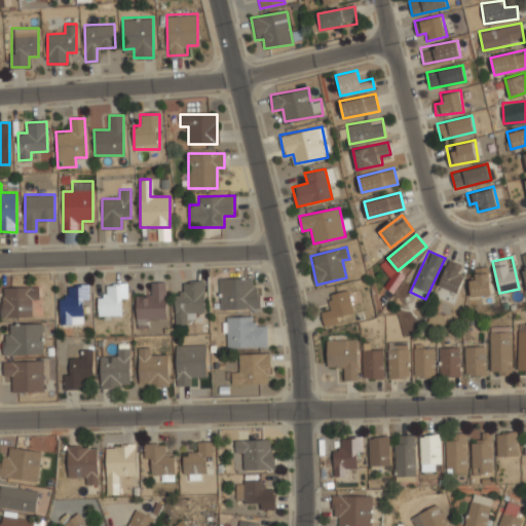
[(444,291),(461,291),(461,263),(444,263),(444,291)]
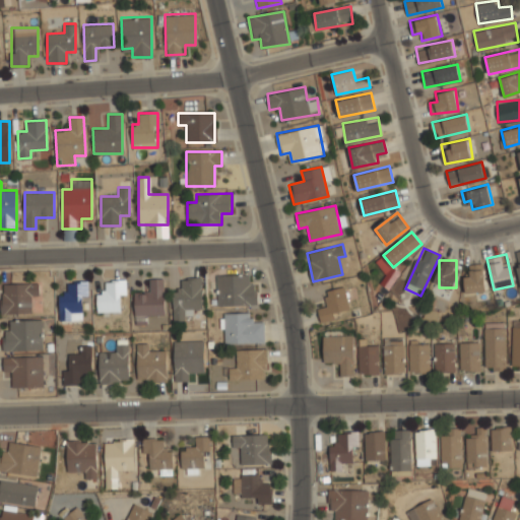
[(466,293),(484,293),(484,264),(466,264),(466,293)]
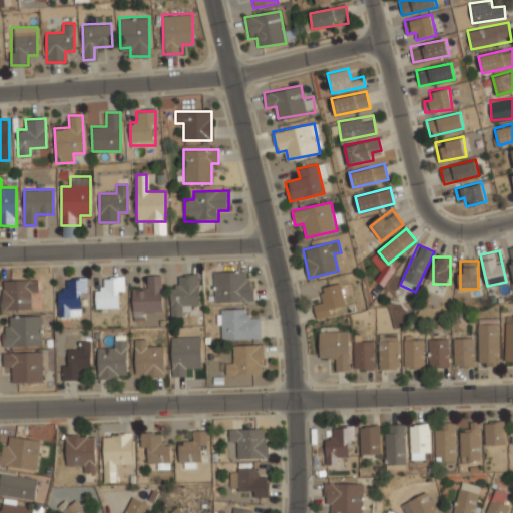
[(244,281),(244,273),(214,273),(214,302),(251,302),(251,281),(244,281)]
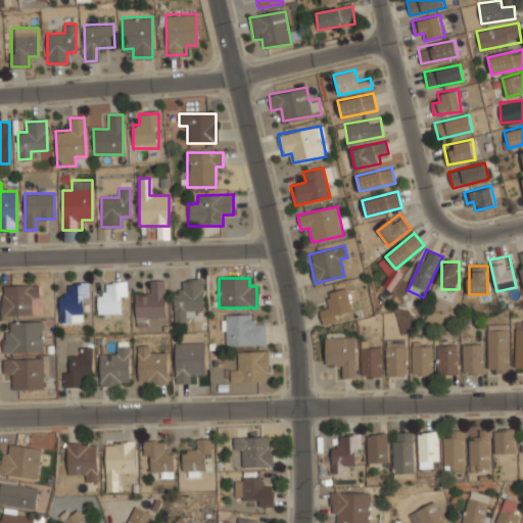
[(126,281),(106,281),(106,291),(97,291),(97,313),(126,313),(126,281)]
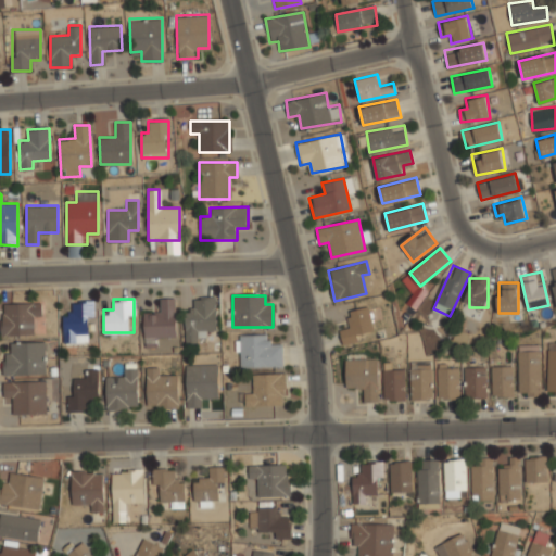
[(175,337),(175,299),(159,299),(159,312),(143,312),(143,337),(175,337)]
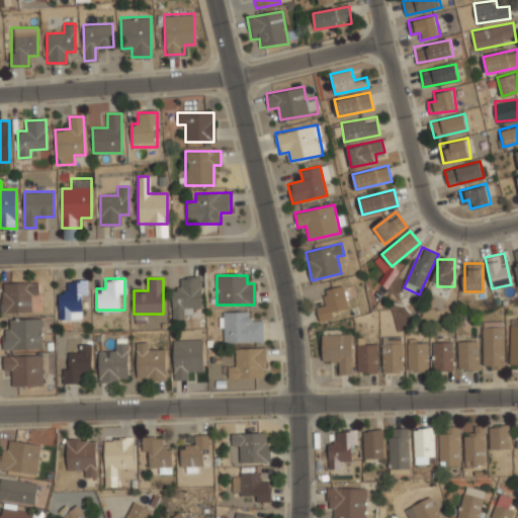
[(171,289),(171,320),(186,320),(186,309),(200,309),(200,278),(180,278),(180,289),(171,289)]
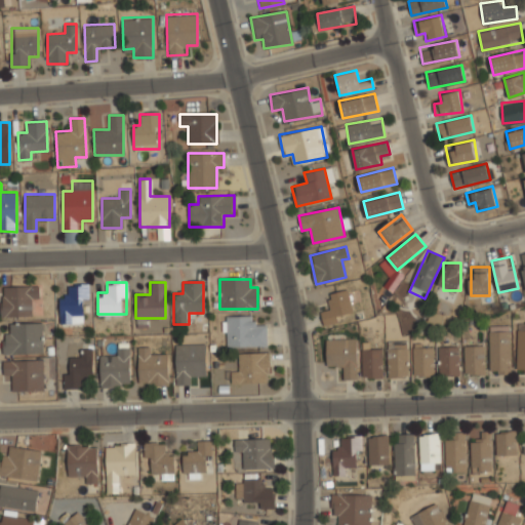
[(58,293),(58,322),(74,322),(74,314),(88,314),(88,283),(70,283),(70,293),(58,293)]
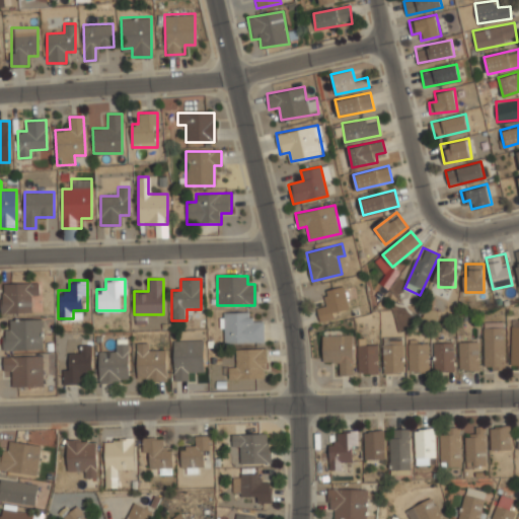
[(1,312),(40,311),(40,282),(1,282),(1,312)]
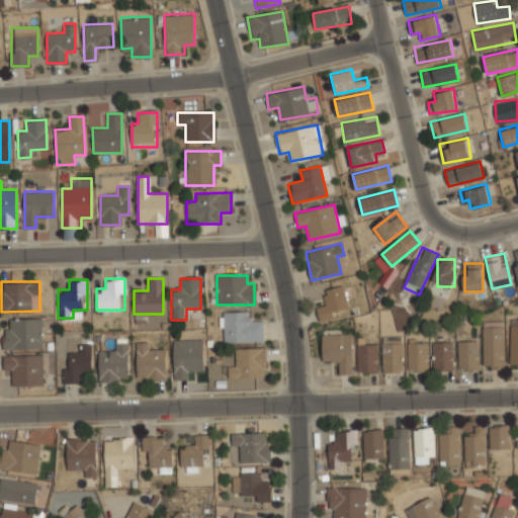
[(316,308),(320,323),(350,315),(343,285),(323,291),(326,305),(316,308)]
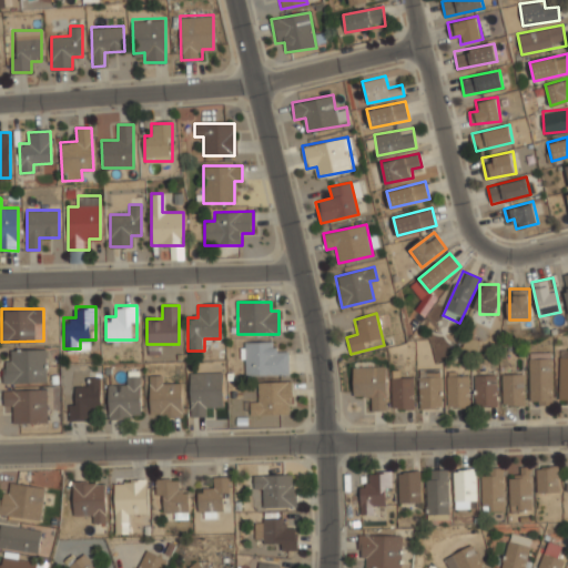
[(288,376),(288,353),(274,353),(274,343),(243,343),(243,376),(288,376)]
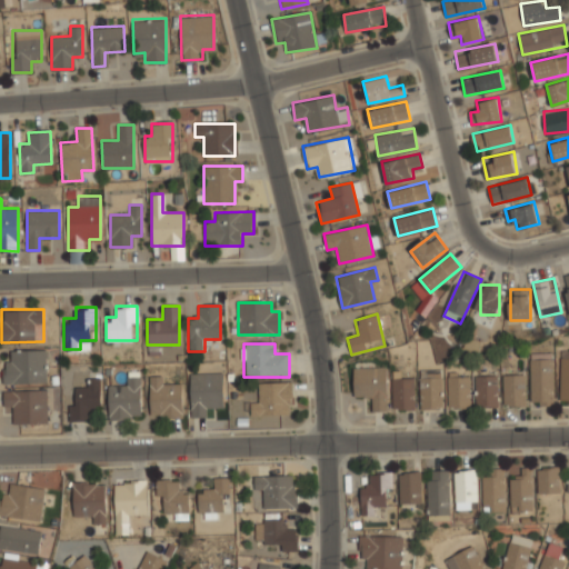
[(46,383),(46,349),(12,349),(12,360),(1,360),(1,383),(46,383)]
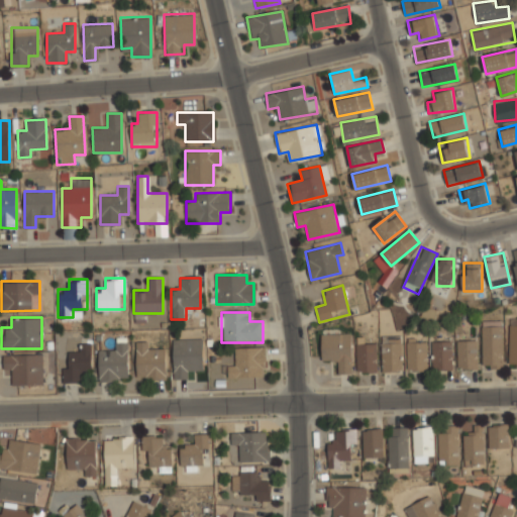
[(483,368),(502,368),(502,326),(483,326),(483,368)]
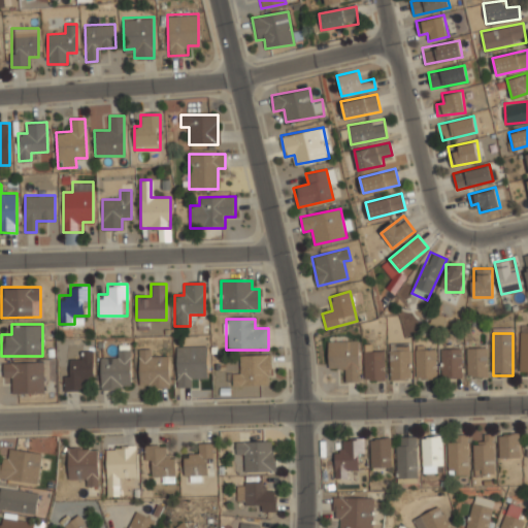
[(328,340),(328,369),(345,369),(345,381),(359,381),(359,340),(328,340)]
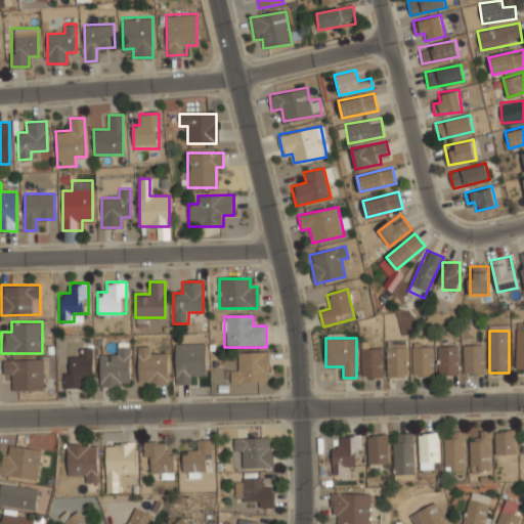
[(205,342),(175,342),(175,384),(193,384),(193,375),(205,375),(205,342)]
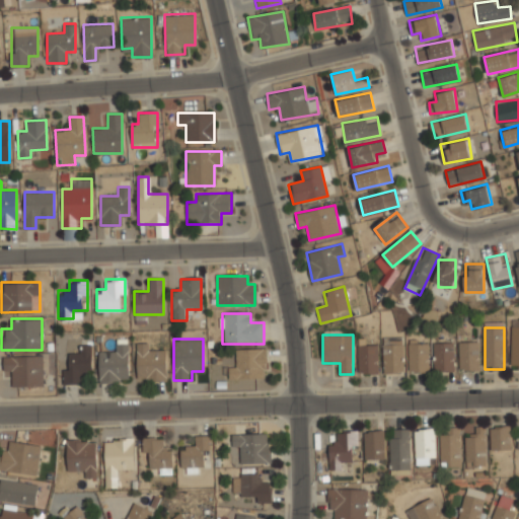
[(129,381),(129,341),(118,341),(118,351),(98,351),(98,381),(129,381)]
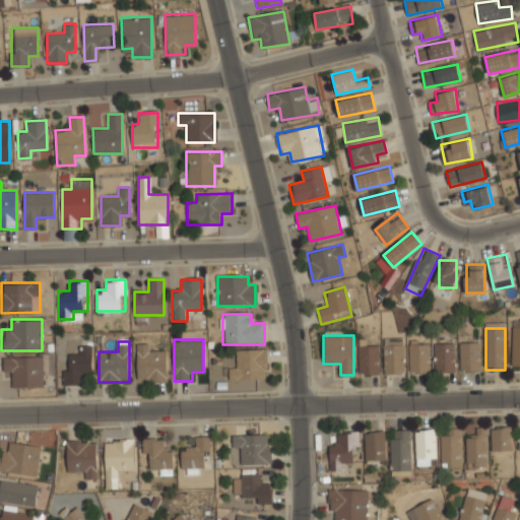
[(137,381),(166,381),(166,350),(149,350),(149,342),(137,342),(137,381)]
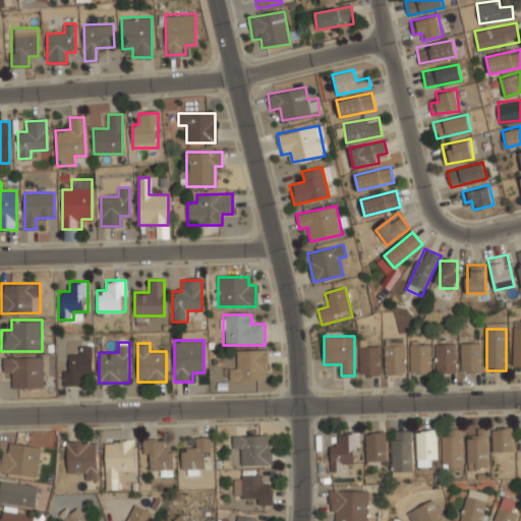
[(63,385),(82,385),(82,374),(92,374),(92,344),(80,344),(80,353),(71,353),(71,365),(63,365),(63,385)]
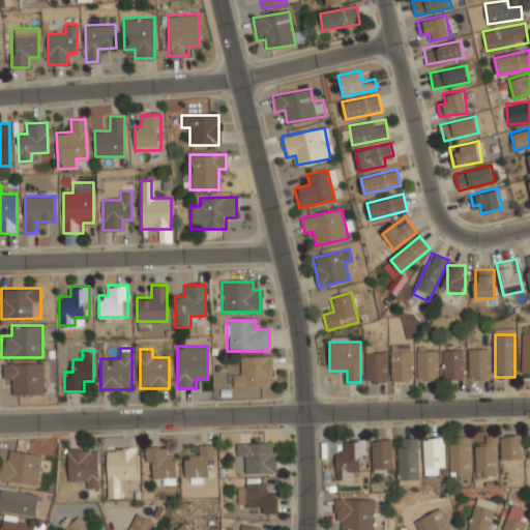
[(488,379),(488,350),(469,350),(469,379),(488,379)]
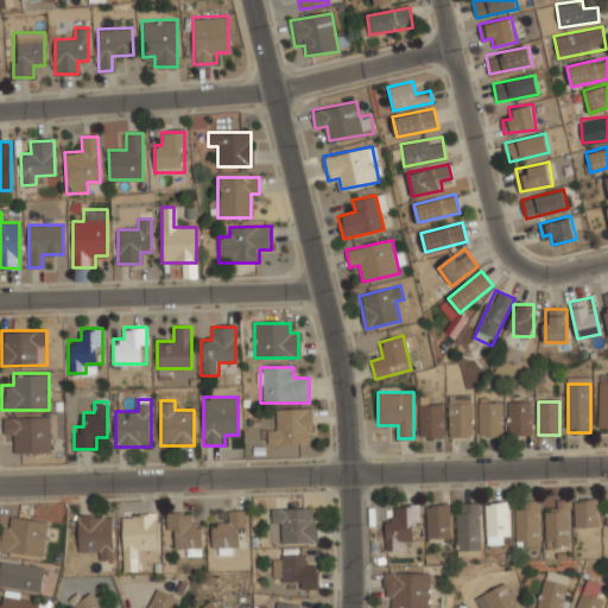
[(501,403),(479,403),(479,436),(501,436),(501,403)]
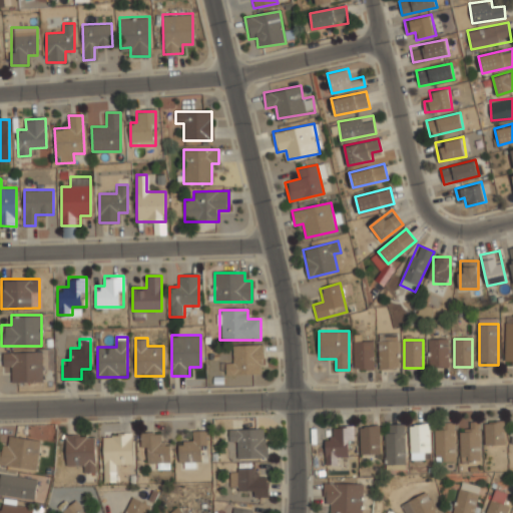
[(429,340),(429,368),(447,368),(447,340),(429,340)]
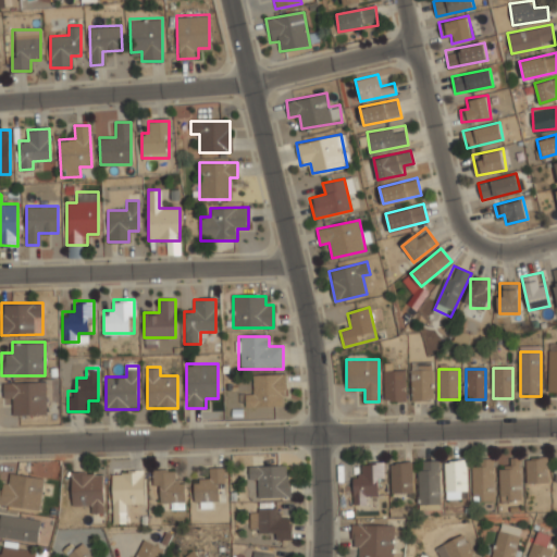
[(431,370),(411,370),(411,400),(431,400),(431,370)]
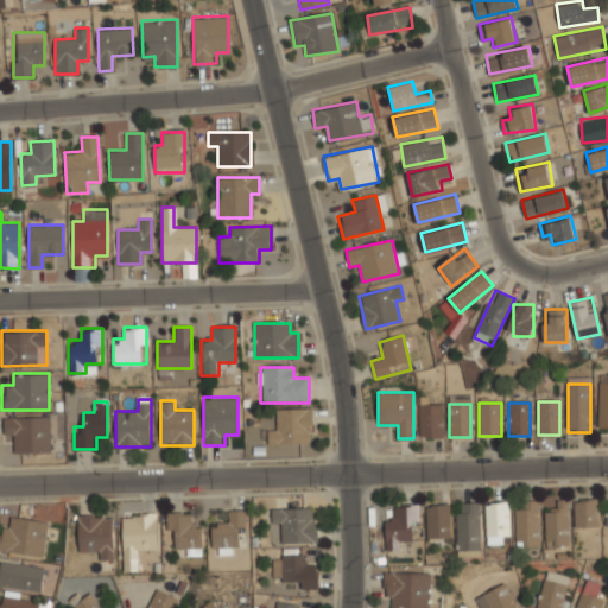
[(419,405),(419,437),(442,437),(442,405),(419,405)]
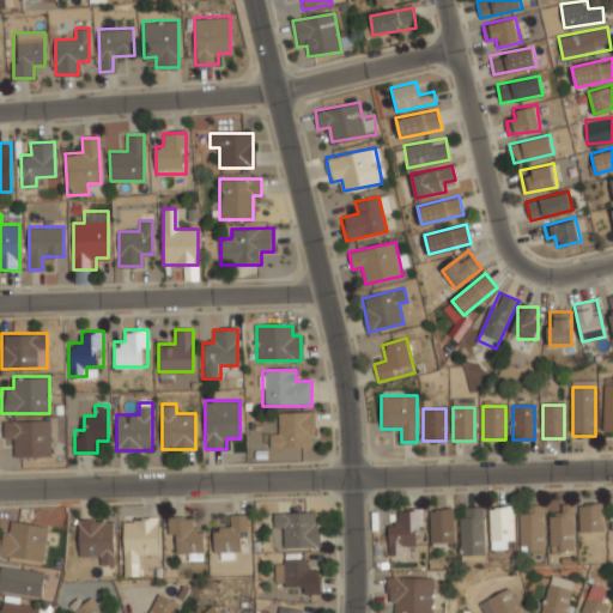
[(279,434),(269,434),(269,448),(313,448),(313,413),(279,413),(279,434)]
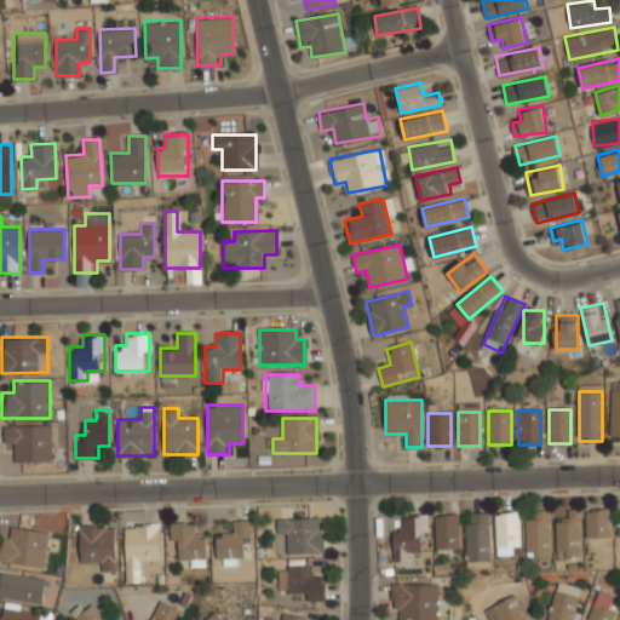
[(4,447),(16,447),(16,461),(51,460),(51,424),(4,424),(4,447)]
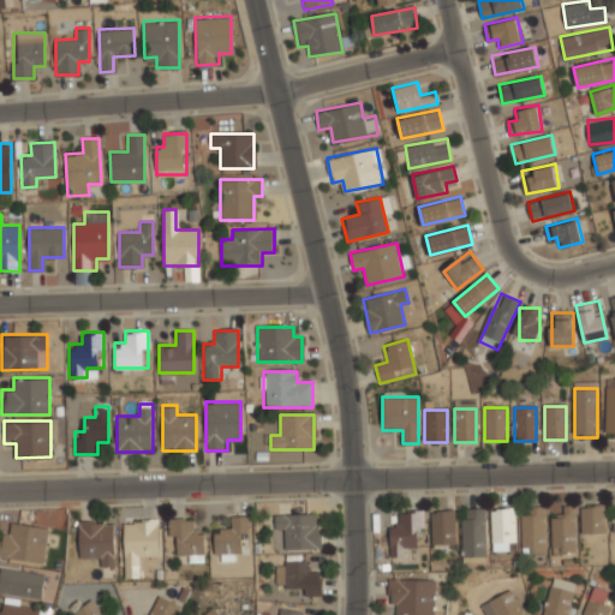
[(581,506),(581,533),(604,533),(604,506),(581,506)]
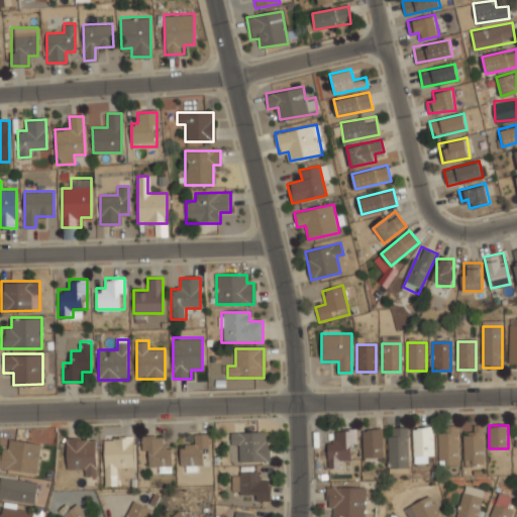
[(439,433),(439,464),(457,464),(457,426),(445,426),(445,433),(439,433)]
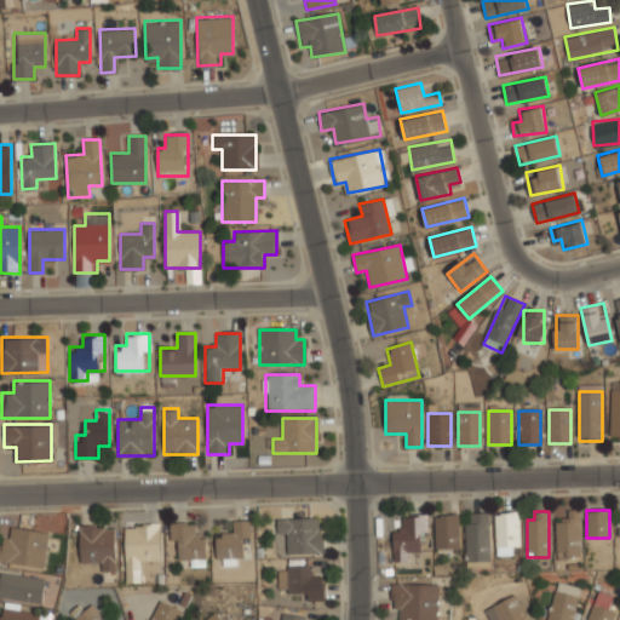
[(579,557),(579,511),(567,511),(567,521),(556,521),(556,557),(579,557)]
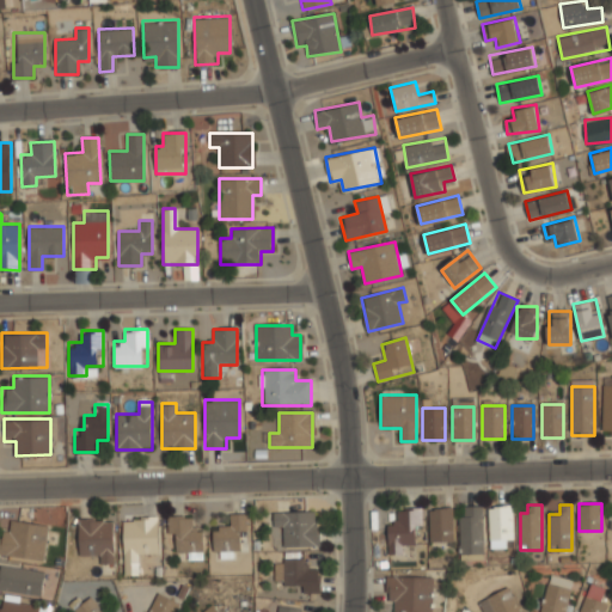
[(482,554),(482,507),(460,507),(460,554),(482,554)]
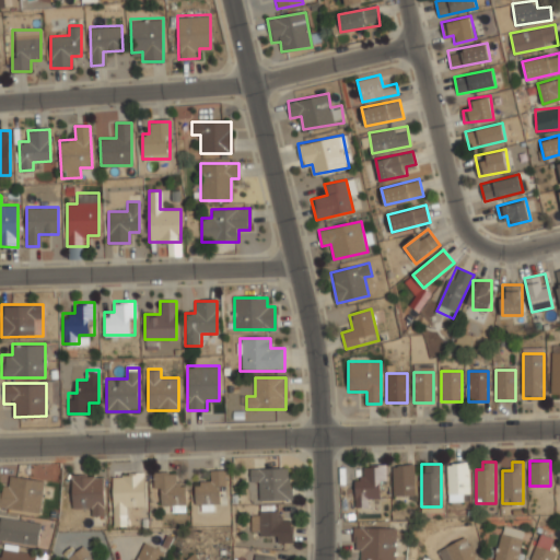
[(415,497),(413,465),(393,466),(394,498),(415,497)]
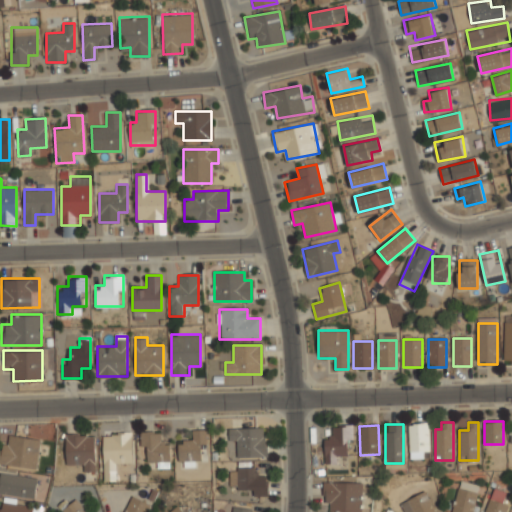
[(410,425),(410,458),(425,458),(425,425),(410,425)]
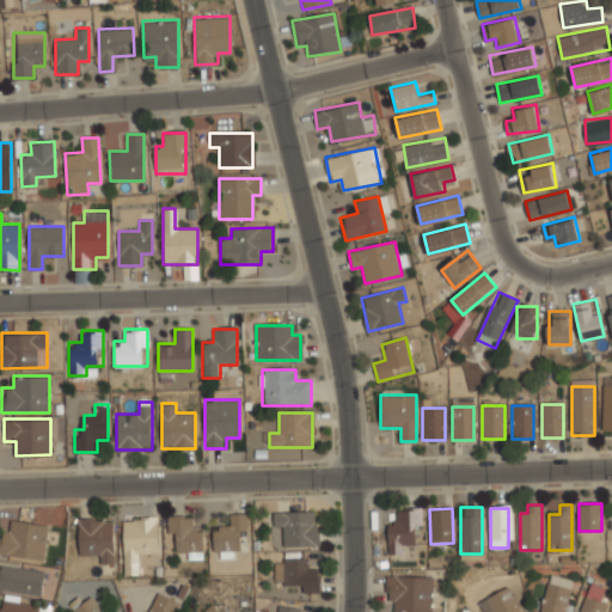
[(397,521),(387,521),(387,555),(403,555),(403,546),(418,546),(418,509),(397,509),(397,521)]
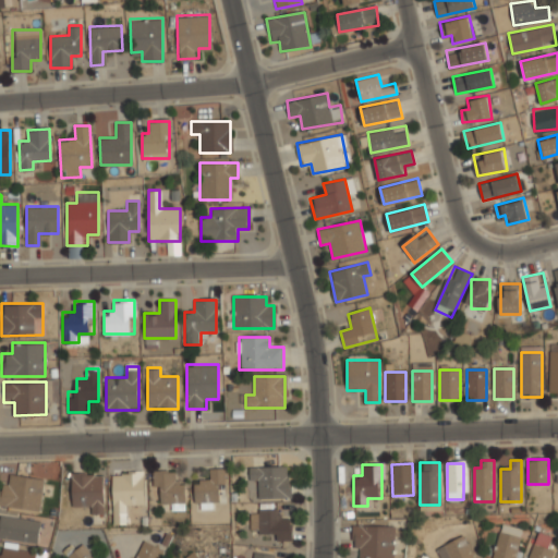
[(289,498),(289,465),(250,465),(250,480),(258,478),(259,498),(289,498)]
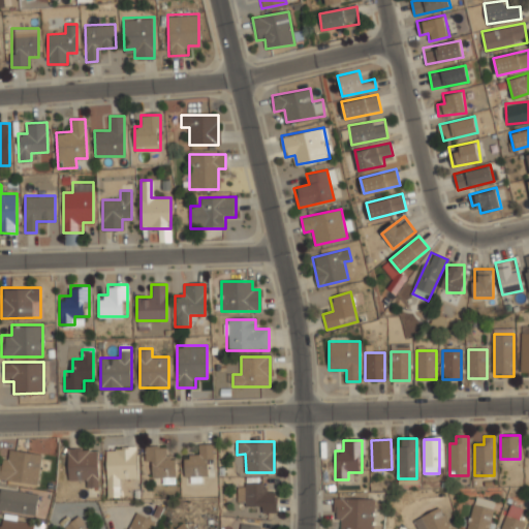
[(184,453),(184,475),(207,475),(207,462),(214,462),(214,442),(195,442),(195,453),(184,453)]
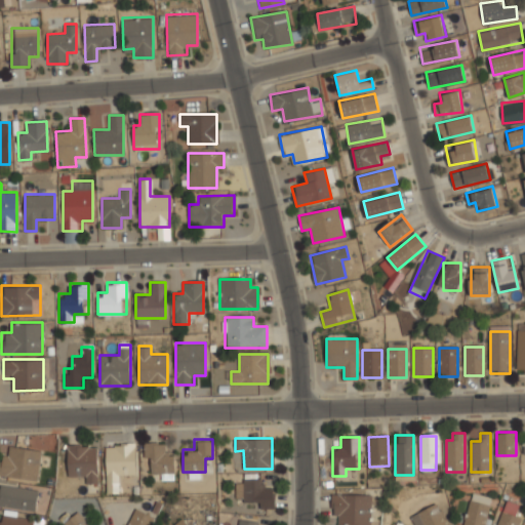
[(173,451),(164,451),(164,442),(144,442),(144,459),(153,459),(153,475),(173,475),(173,451)]
